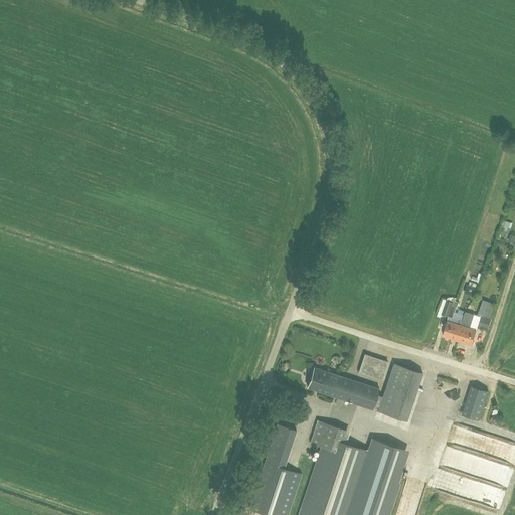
[(474,275),(473,279),(482,281),(484,272),(480,271),(479,276),(474,275)]
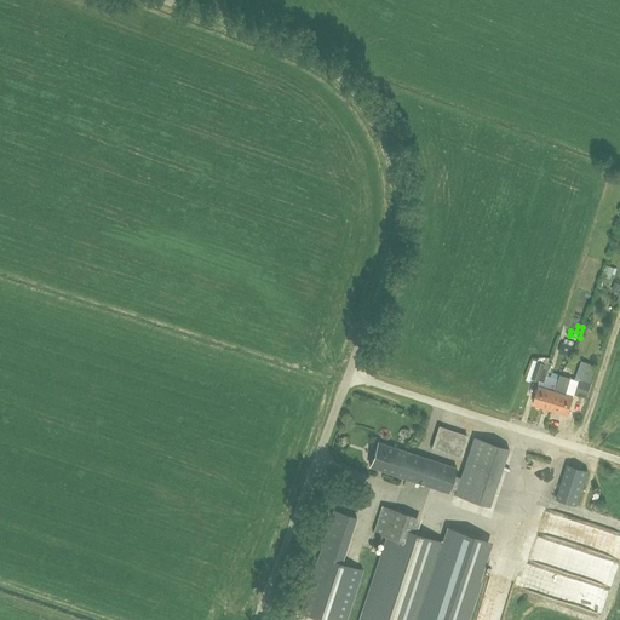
[(545,363),(538,361),(530,379),(539,382),(540,380),(545,382),(549,372),(544,369),(545,367),(550,369),(552,363),(546,361),(545,363)]
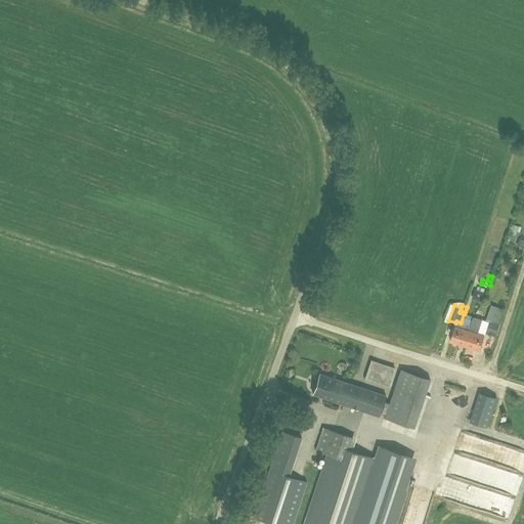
[(499,323),(505,309),(496,307),(491,321),(489,320),(485,333),(496,337),(500,324),(499,323)]
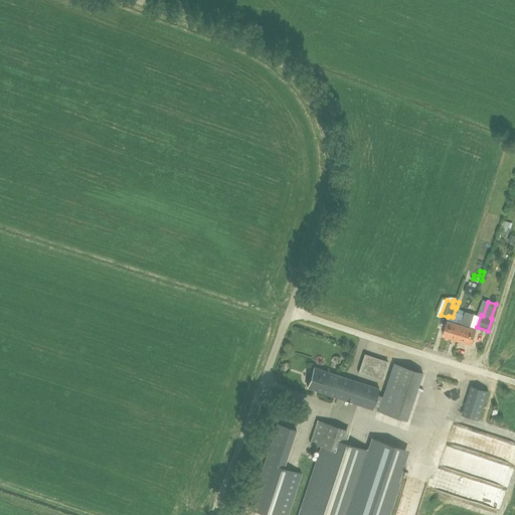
[(458,340),(463,325),(448,321),(444,336),(458,340)]
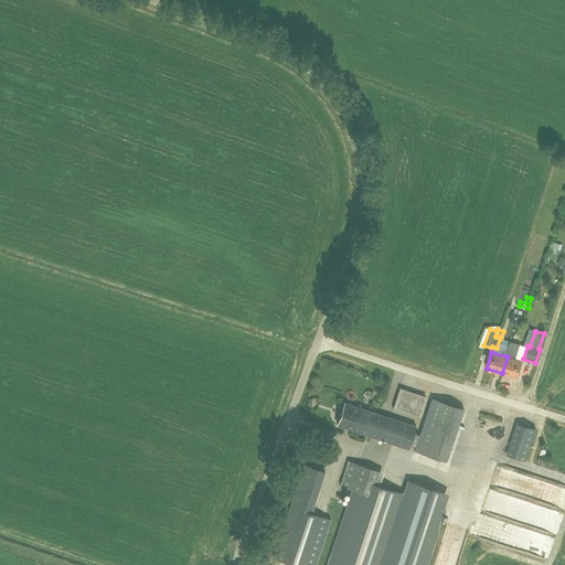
[(523,361),(508,356),(502,373),(518,379),(523,361)]
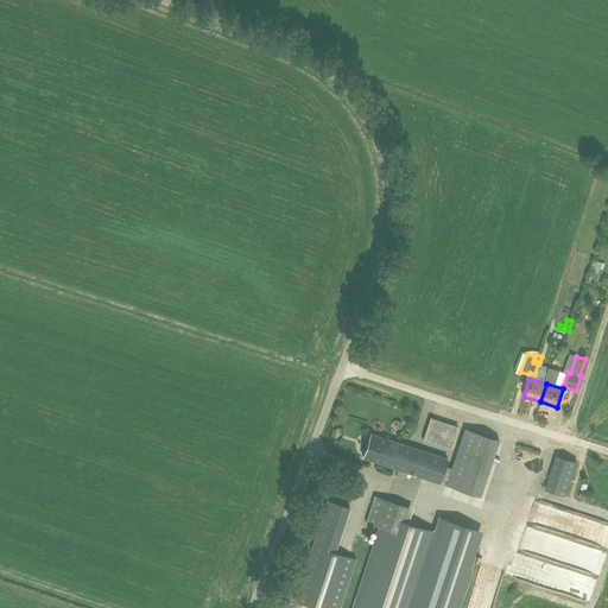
[(430,418),(424,439),(451,447),(457,426),(430,418)]
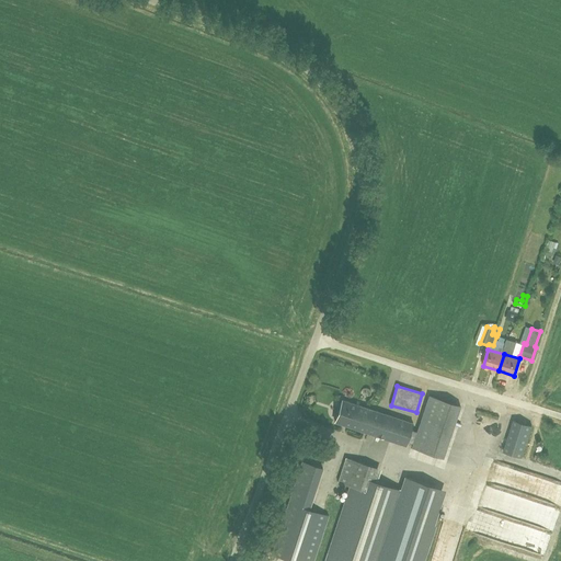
[(431,390),(419,427),(415,426),(411,442),(445,451),(461,399),(431,390)]
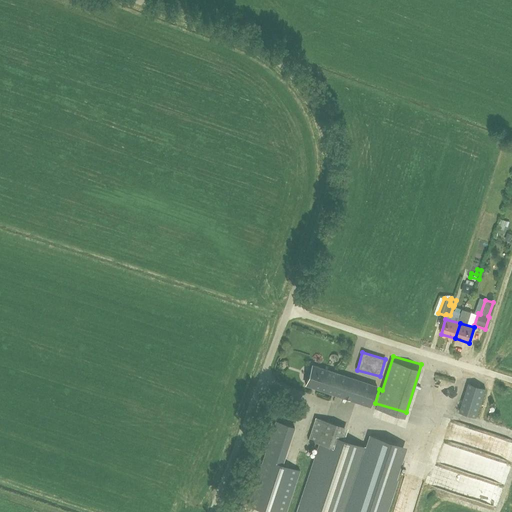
[(371,392),(373,386),(313,365),(306,385),(367,406),(368,402),(374,404),(377,394),(371,392)]
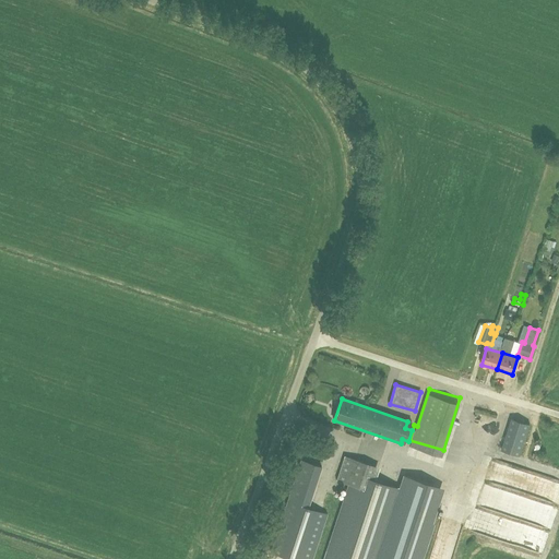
[(520,455),(531,424),(512,418),(502,450),(520,455)]
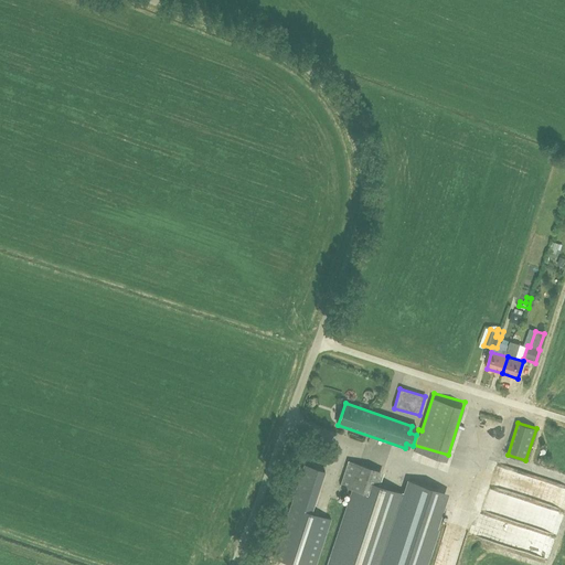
[(407,480),(403,494),(379,487),(382,479),(377,470),(349,461),(341,486),(352,490),(327,564),(424,564),(444,508),(434,504),(438,491),(407,480)]
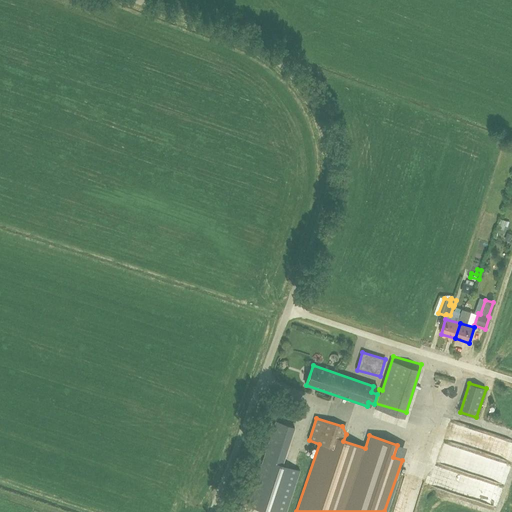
[(276,421),(248,506),(267,511),(286,511),(300,470),(282,464),(294,427),(276,421)]
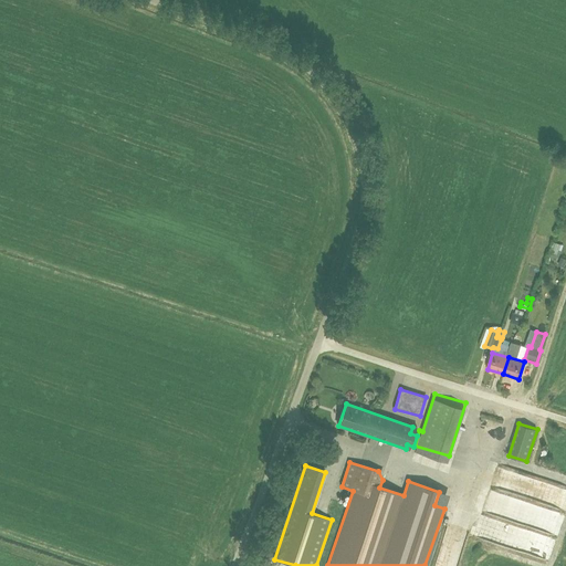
[(565,512),(554,509),(549,530),(562,532),(565,514),(565,512)]
